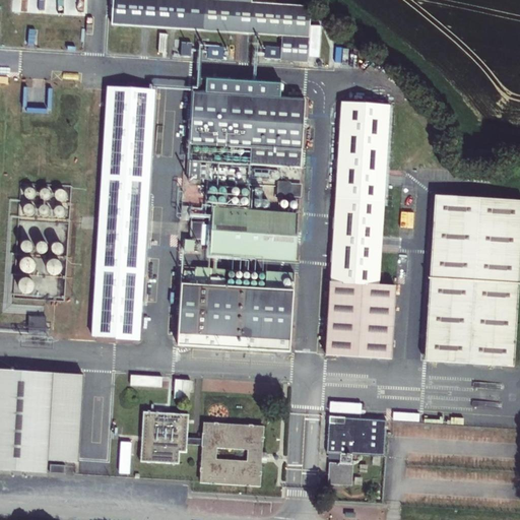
[(109,0),(108,21),(277,33),(276,55),(304,57),(307,0),(109,0)]
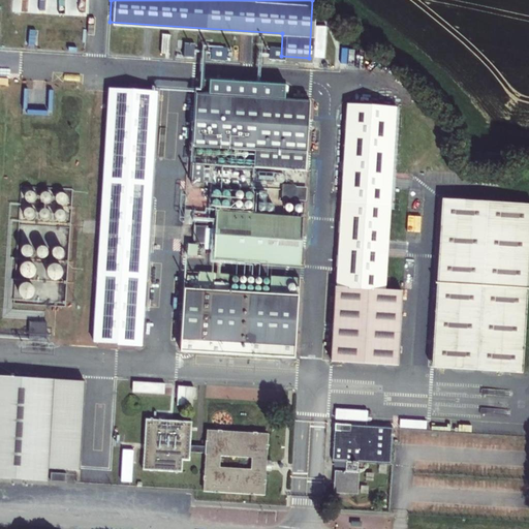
[(169,32),(168,45),(183,47),(184,33),(169,32)]
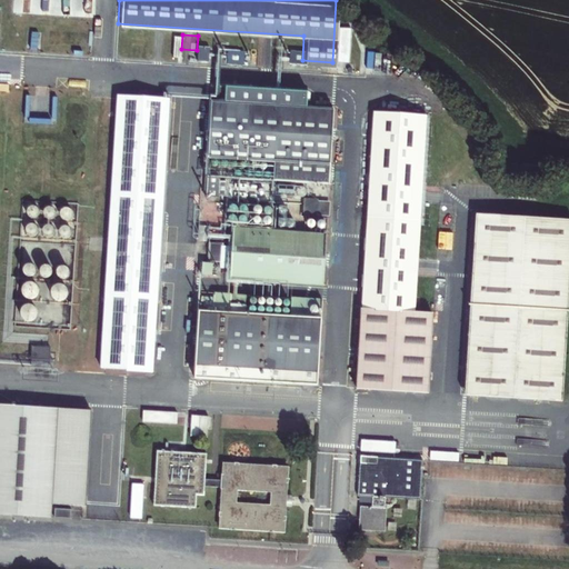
[(167,92),(113,89),(97,366),(150,369),(167,92)]
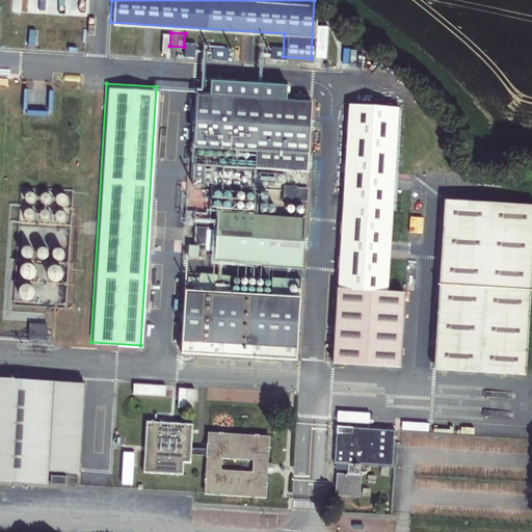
[(195,87),(191,160),(189,181),(198,182),(198,181),(203,181),(205,162),(307,167),(311,94),(195,87)]
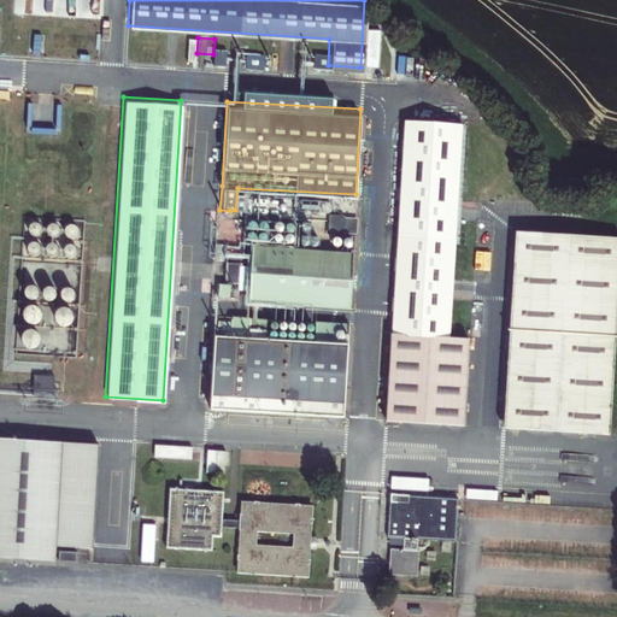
[(385,418),(460,423),(465,340),(445,339),(458,119),(403,117),(385,418)]
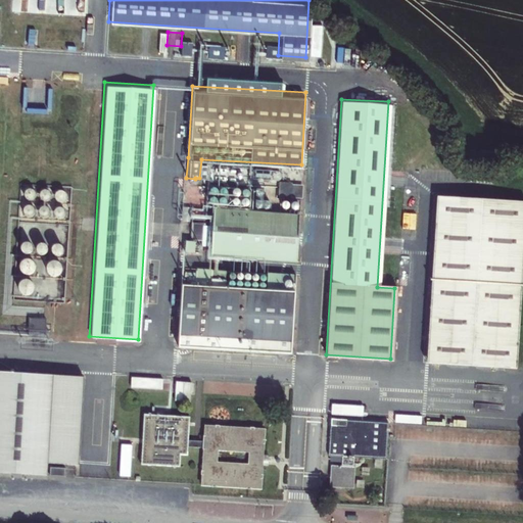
[(28,154),(27,154),(26,154),(24,154),(22,154),(21,155),(21,156),(20,157),(20,158),(20,160),(20,161),(21,162),(22,163),(24,163),(26,163),(27,163),(28,163),(29,162),(30,161),(30,160),(30,159),(30,157),(30,156),(29,155),(28,154)]
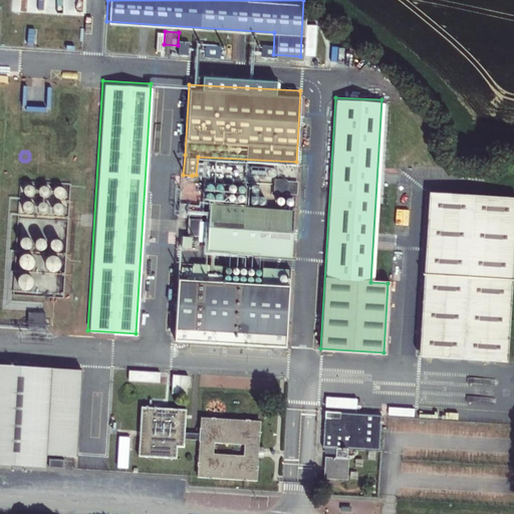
[(25,172),(24,171),(22,171),(21,171),(20,172),(19,172),(18,173),(18,174),(18,176),(18,177),(18,178),(19,179),(20,180),(21,180),(22,180),(24,180),(25,180),(26,179),(26,178),(27,177),(27,176),(27,174),(26,173),(26,172),(25,172)]
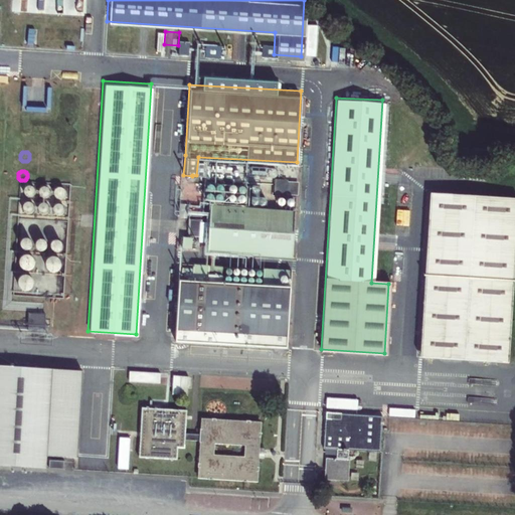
[(42,174),(41,173),(40,173),(38,173),(37,173),(36,174),(35,175),(35,176),(35,177),(35,179),(35,180),(36,181),(37,182),(38,182),(39,182),(41,182),(42,182),(43,181),(44,180),(44,179),(44,178),(44,176),(44,175),(43,174),(42,174)]
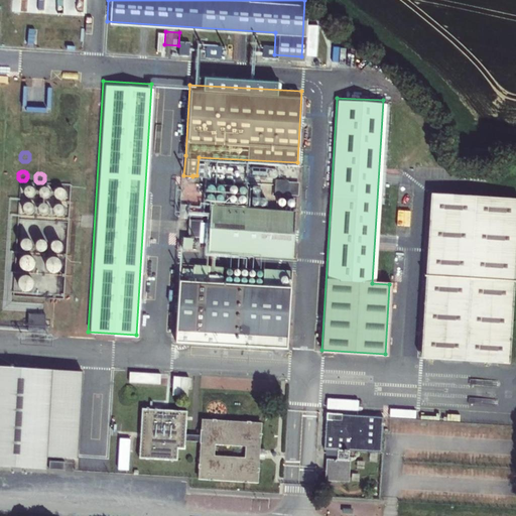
[(63,176),(61,175),(60,175),(59,175),(58,176),(57,176),(56,177),(56,178),(55,180),(56,181),(56,182),(57,183),(58,184),(59,184),(60,184),(61,184),(63,184),(63,183),(65,182),(66,181),(66,180),(66,178),(65,177),(63,176)]
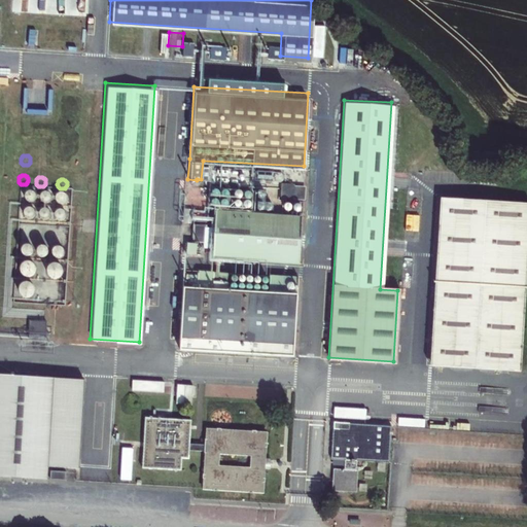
[(279,198),(305,199),(306,184),(280,182),(279,198)]
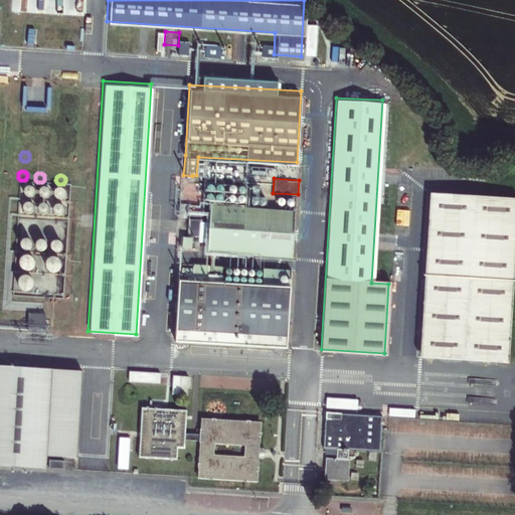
[(23,189),(22,189),(21,189),(20,189),(19,189),(18,190),(17,191),(17,192),(17,193),(17,194),(17,195),(18,196),(19,197),(20,198),(21,198),(22,198),(23,197),(24,196),(25,196),(25,194),(26,193),(26,192),(25,191),(24,190),(23,189)]
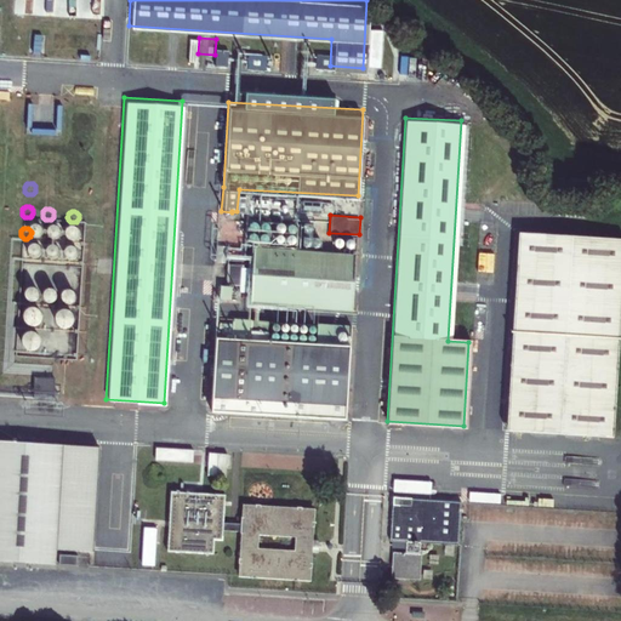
[(51,231),(49,231),(47,231),(46,231),(45,231),(43,232),(43,233),(41,234),(41,237),(41,238),(43,239),(43,240),(44,241),(46,243),(47,243),(49,243),(51,241),(52,240),(52,239),(53,238),(53,237),(53,234),(53,233),(52,232),(51,231)]
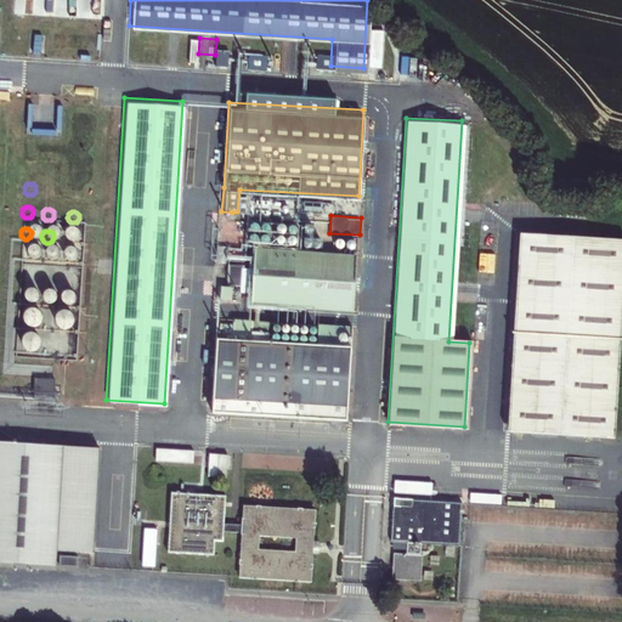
[(75,233),(74,232),(73,232),(71,232),(69,233),(68,235),(67,236),(67,237),(67,238),(67,241),(67,242),(68,243),(69,244),(71,244),(73,244),(74,244),(75,244),(77,243),(78,242),(79,241),(79,238),(79,237),(78,236),(77,235),(75,233)]
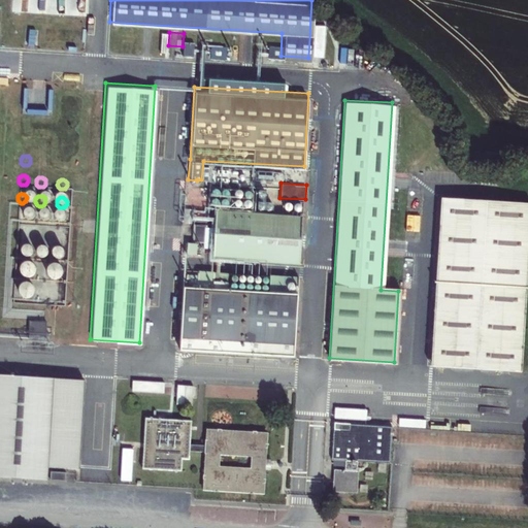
[(417,283),(413,365),(501,371),(505,289),(510,204),(422,200),(417,283)]
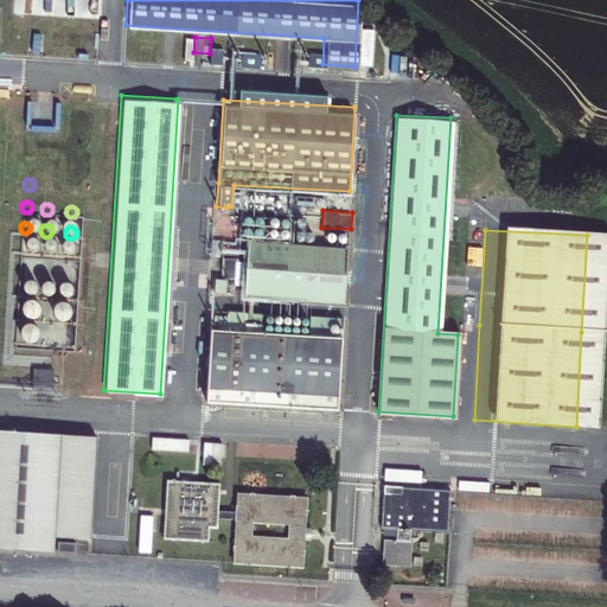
[(347,246),(244,240),(241,295),(344,301),(347,246)]
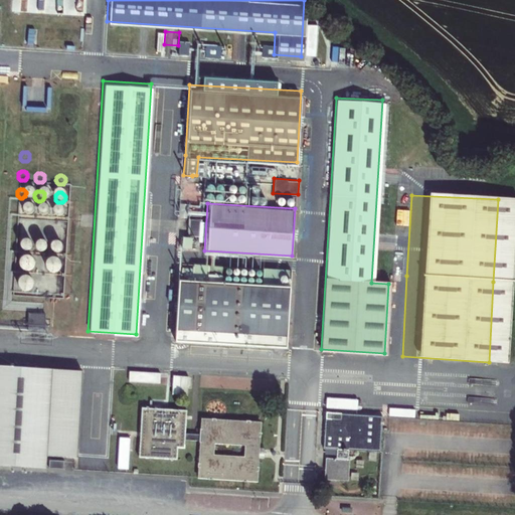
[(23,213),(22,212),(20,212),(19,212),(17,213),(16,214),(15,215),(14,216),(14,218),(14,219),(15,221),(16,222),(17,223),(18,224),(20,224),(21,224),(23,223),(24,222),(25,221),(26,219),(26,218),(26,216),(25,215),(24,214),(23,213)]
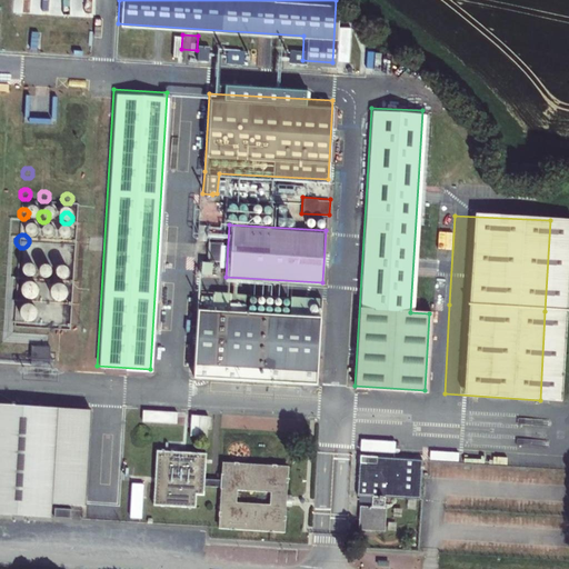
[(45,239),(43,238),(41,238),(40,238),(38,239),(37,239),(36,241),(36,242),(35,245),(36,246),(36,248),(37,249),(38,250),(40,250),(41,251),(43,250),(45,250),(47,249),(48,248),(48,246),(48,245),(48,242),(48,241),(47,240),(45,239)]
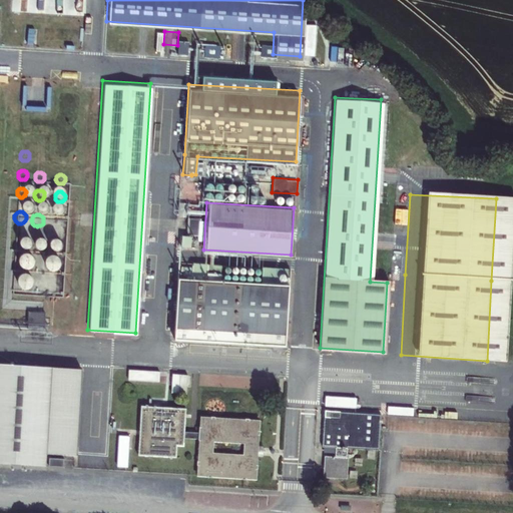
[(60,217),(59,216),(57,216),(55,216),(54,216),(53,217),(52,219),(51,220),(51,222),(51,223),(52,225),(53,226),(54,227),(55,227),(57,228),(58,227),(60,227),(61,226),(62,225),(63,223),(63,222),(63,220),(62,219),(61,218),(60,217)]
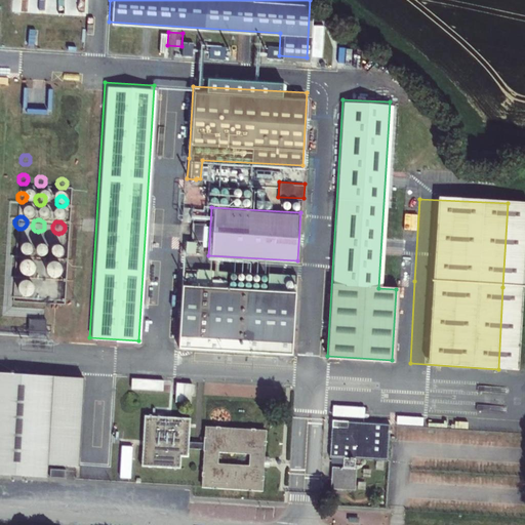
[(183,241),(182,252),(193,254),(195,243),(183,241)]
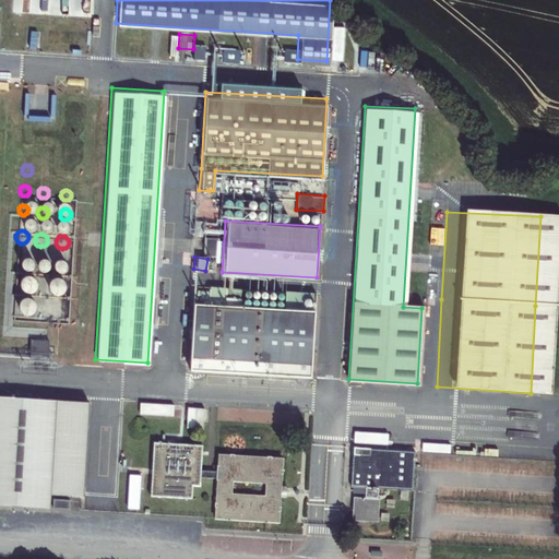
[(23,263),(21,263),(20,262),(18,263),(16,263),(15,264),(14,265),(13,268),(13,269),(13,271),(13,272),(14,274),(16,274),(18,275),(20,275),(21,275),(23,275),(24,274),(25,272),(25,271),(26,269),(25,268),(25,265),(24,264),(23,263)]
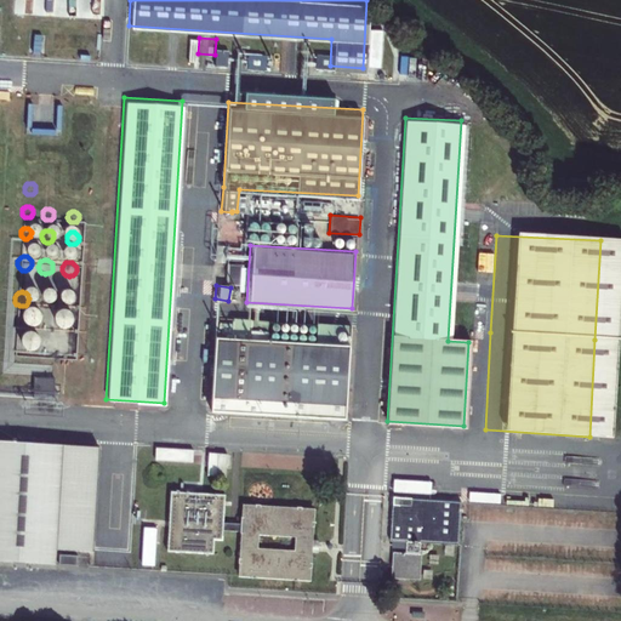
[(46,296),(45,295),(43,295),(41,295),(39,296),(38,297),(36,298),(35,301),(35,302),(35,305),(36,306),(38,307),(39,308),(41,309),(43,309),(45,309),(46,308),(47,307),(49,306),(50,305),(50,302),(50,301),(49,298),(47,297),(46,296)]
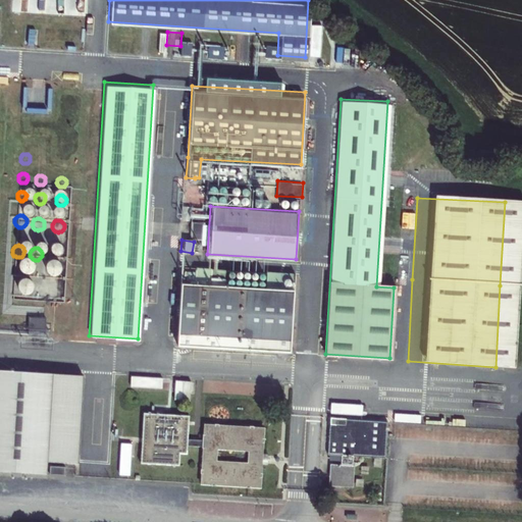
[(59,252),(58,251),(56,251),(55,251),(53,252),(52,253),(51,254),(50,255),(50,257),(50,259),(51,260),(52,261),(53,262),(55,263),(56,263),(58,263),(59,262),(60,261),(61,260),(62,259),(62,257),(62,256),(61,254),(60,253),(59,252)]
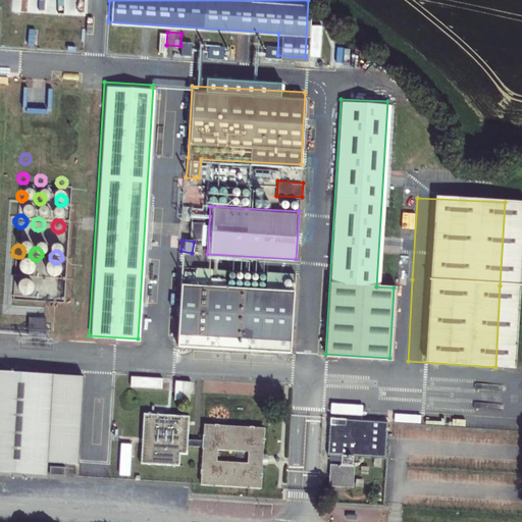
[(208,283),(208,268),(194,267),(193,282),(189,282),(179,281),(176,335),(186,335),(290,342),(293,290),(263,288),(222,284),(208,283)]
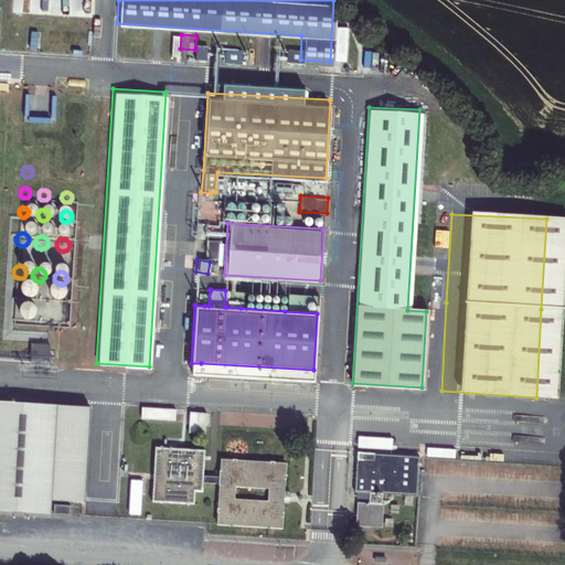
[(225,290),(225,307),(241,308),(241,291),(225,290)]
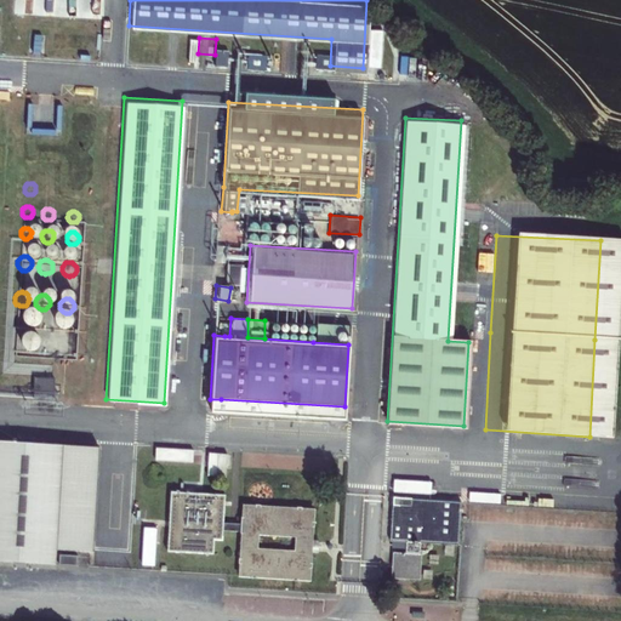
[(315,324),(313,342),(348,345),(349,326),(315,324)]
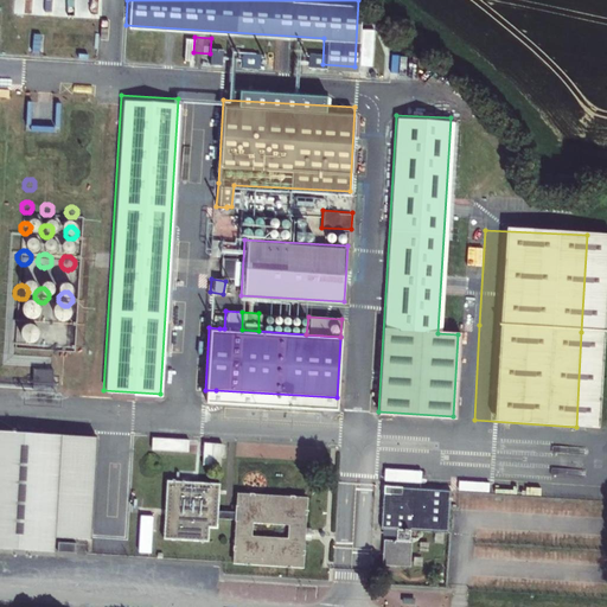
[(32,363),(31,377),(50,378),(51,364),(32,363)]
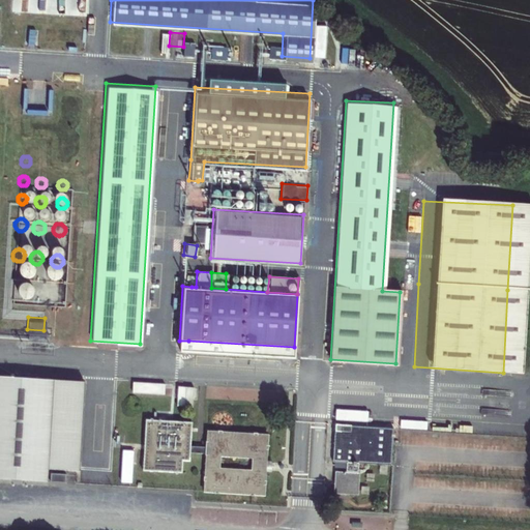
[(83,383),(0,377),(0,475),(75,481),(83,383)]
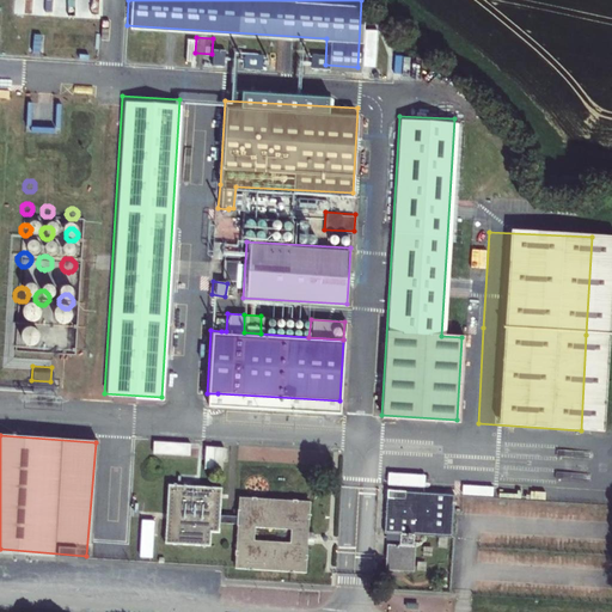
[(152,440),(152,452),(193,453),(194,442),(152,440)]
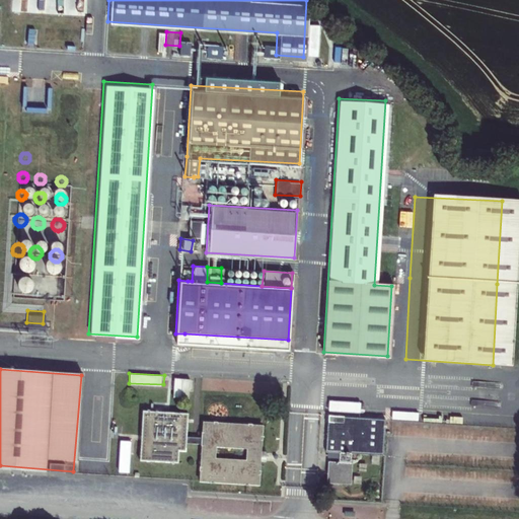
[(172,395),(194,395),(195,378),(173,377),(172,395)]
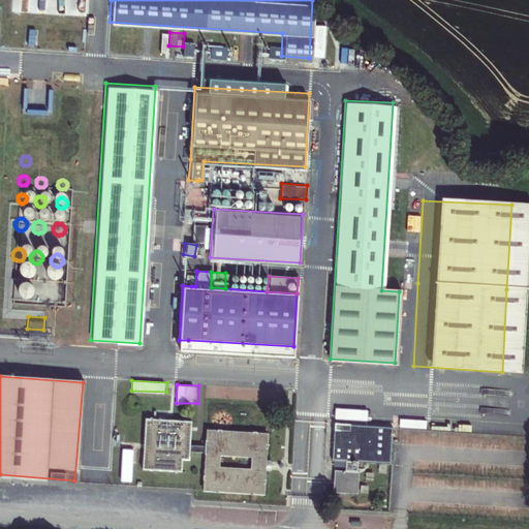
[(335,417),(354,417),(354,409),(335,409),(335,417)]
